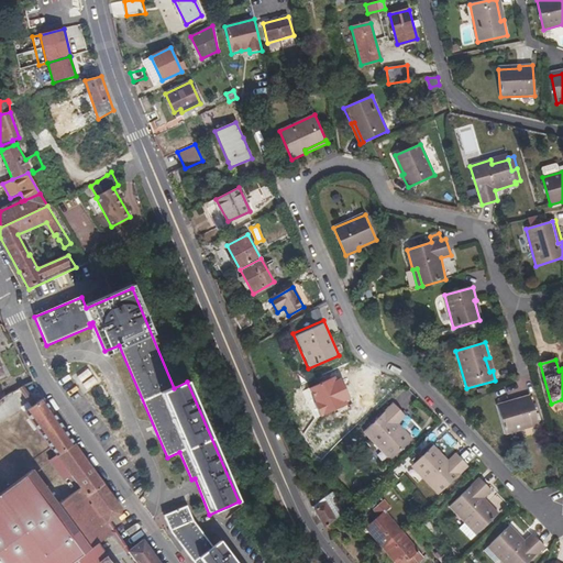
[(75,376),(87,396),(100,387),(88,368),(75,376)]
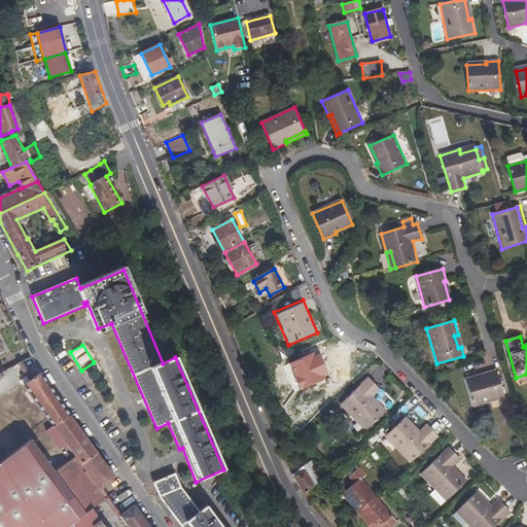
[(23,361),(16,364),(29,381),(34,378),(23,361)]
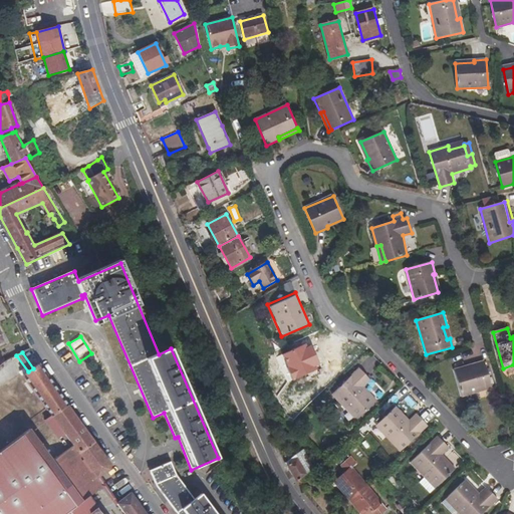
[(472,366),(455,371),(462,397),(491,388),(484,361),(472,365),(472,366)]
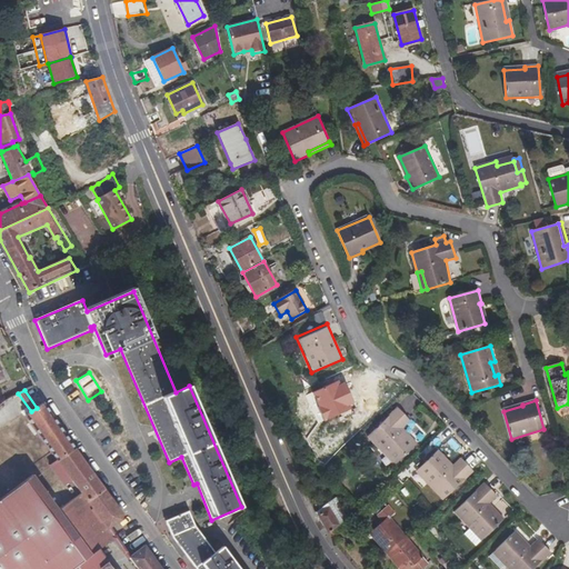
[(0,568),(67,568),(70,567),(98,549),(116,537),(109,527),(123,518),(123,515),(73,447),(45,403),(37,408),(31,411),(25,417),(58,461),(49,466),(65,487),(72,481),(85,498),(62,513),(33,475),(0,499),(0,568)]
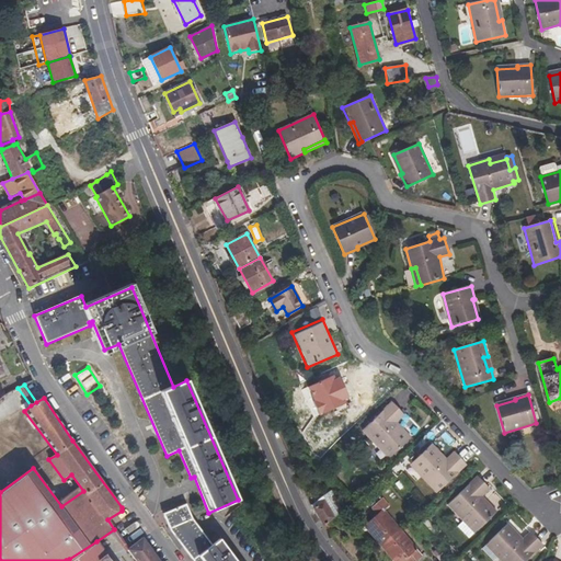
[(364,431),(377,445),(381,442),(393,455),(411,438),(397,423),(404,415),(392,403),(364,431)]
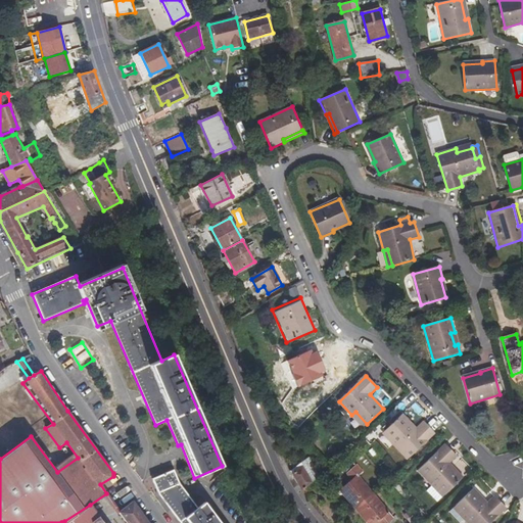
[(367,424),(355,412),(351,415),(364,428),(367,424)]
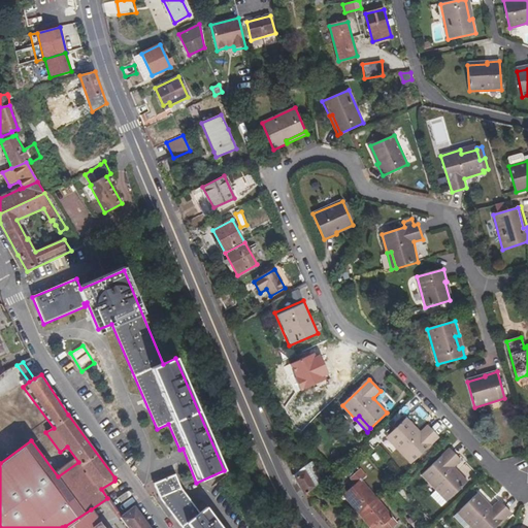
[(390,434),(401,447),(398,450),(411,464),(439,437),(428,426),(421,433),(406,419),(390,434)]
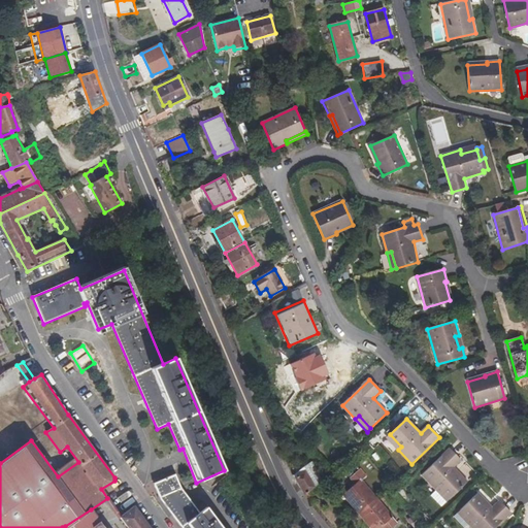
[(387,437),(398,450),(401,447),(390,434),(387,437)]
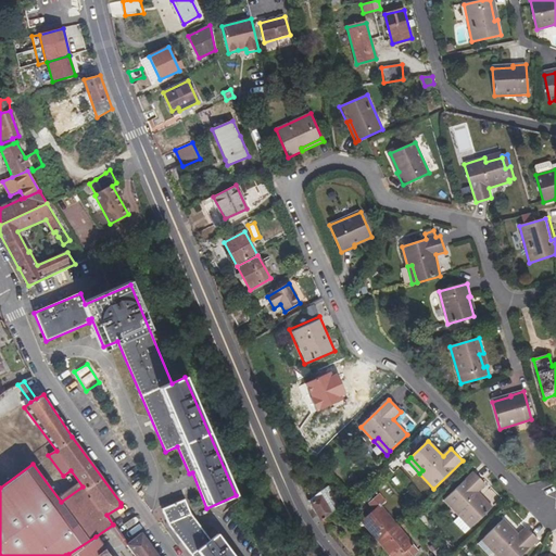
[(444,501),(459,516),(463,513),(475,525),(492,507),(477,493),(485,484),(475,474),(444,501)]
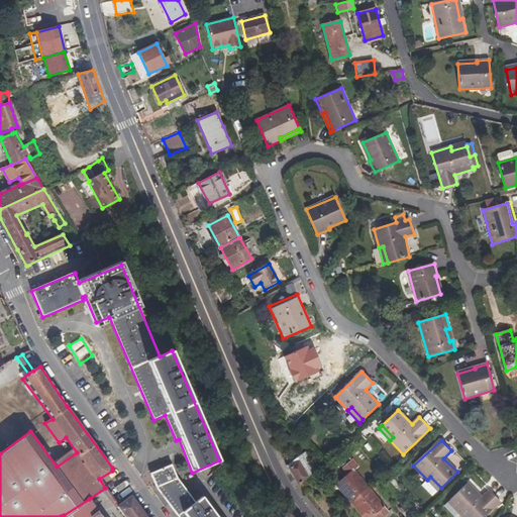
[(292,462),(295,466),(299,462),(308,478),(316,471),(306,452),(292,462)]
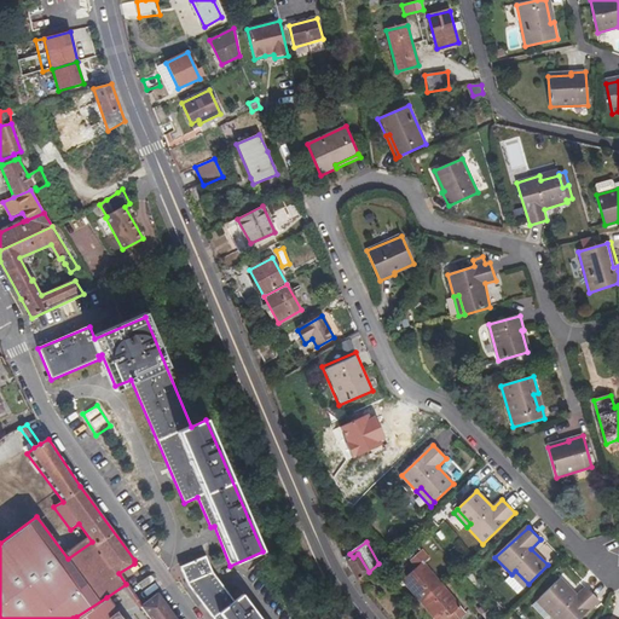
[(424,551),(412,561),(418,568),(404,582),(435,618),(444,618),(446,618),(461,618),(460,618),(466,613),(424,563),(431,559),(424,551)]
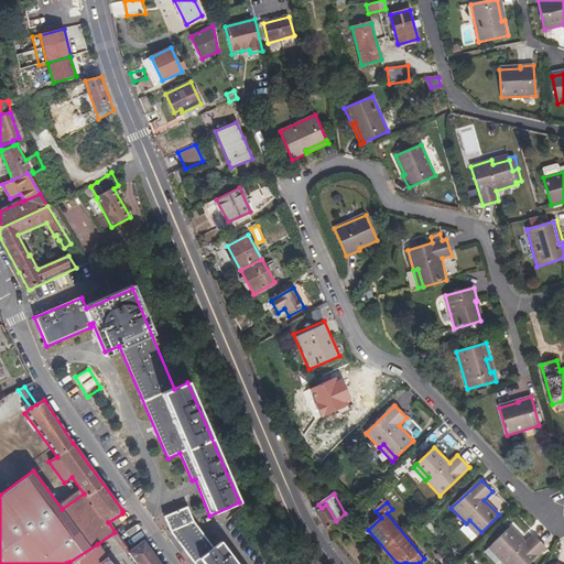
[(316,511),(326,529),(336,521),(326,505),(322,508),(316,511)]
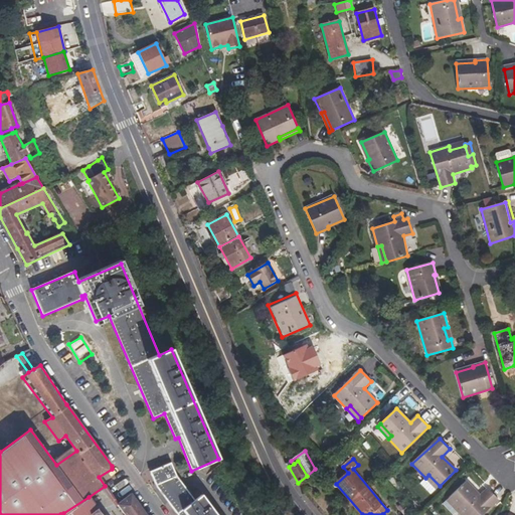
[(150,472),(156,486),(177,477),(171,463),(150,472)]
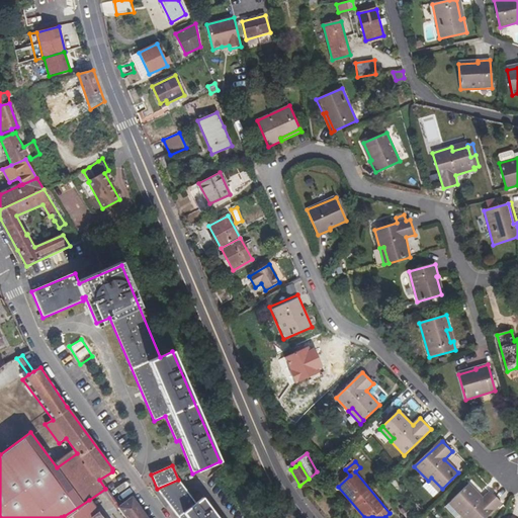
[(428,481),(423,485),(434,497),(442,489),(431,478),(428,481)]
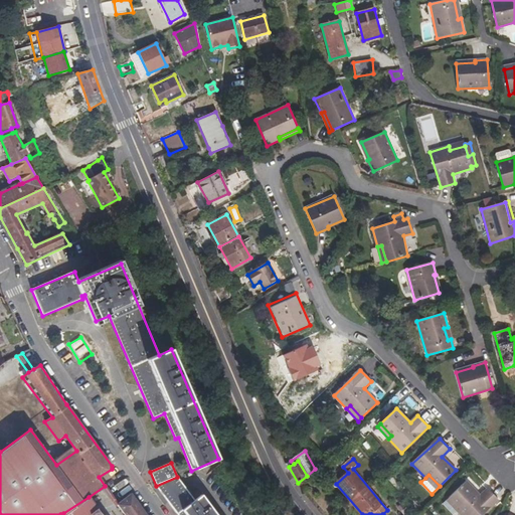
[(186,489),(177,477),(156,486),(167,501),(186,489)]
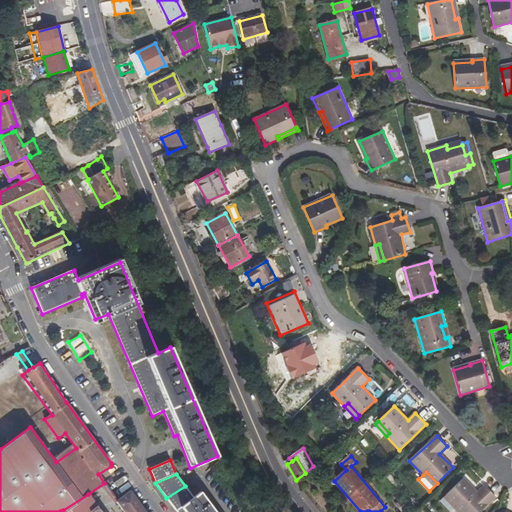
[(448,494),(458,506),(455,509),(457,511),(479,511),(495,497),(485,486),(477,493),(464,479),(448,494)]
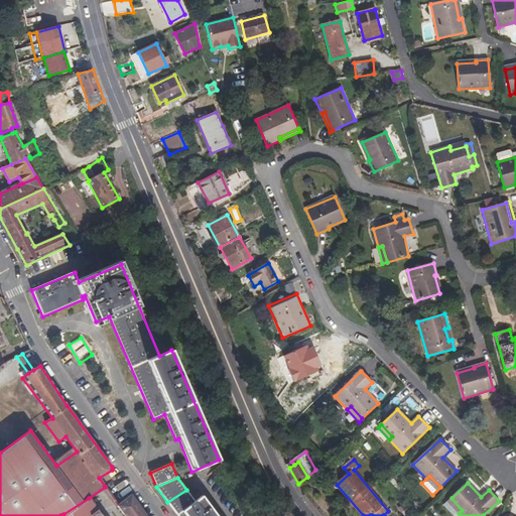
[(196,502),(186,490),(167,502),(178,515),(217,515),(203,496),(196,502)]
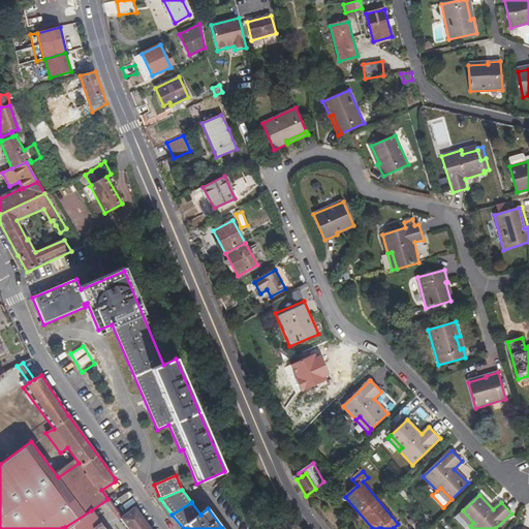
[(150,528),(142,517),(135,507),(121,519),(128,528),(150,528)]
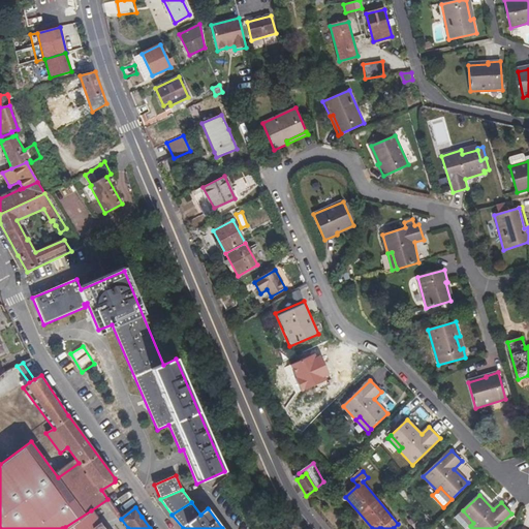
[(104,528),(91,510),(65,527),(62,528),(104,528)]
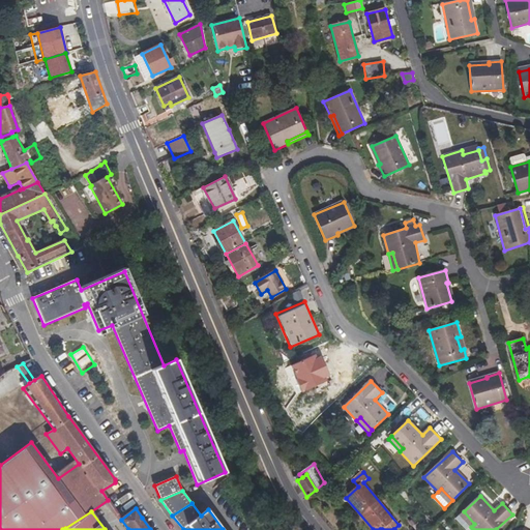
[(457,519),(466,529),(467,529),(471,527),(474,524),(464,511),(457,519)]
